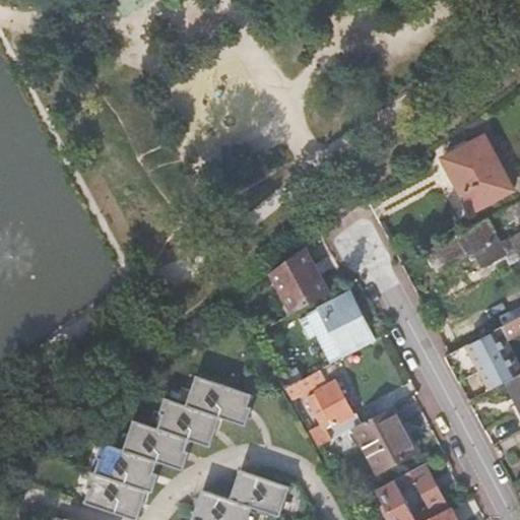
[(484,138),(444,160),(471,213),(513,191),(484,138)]
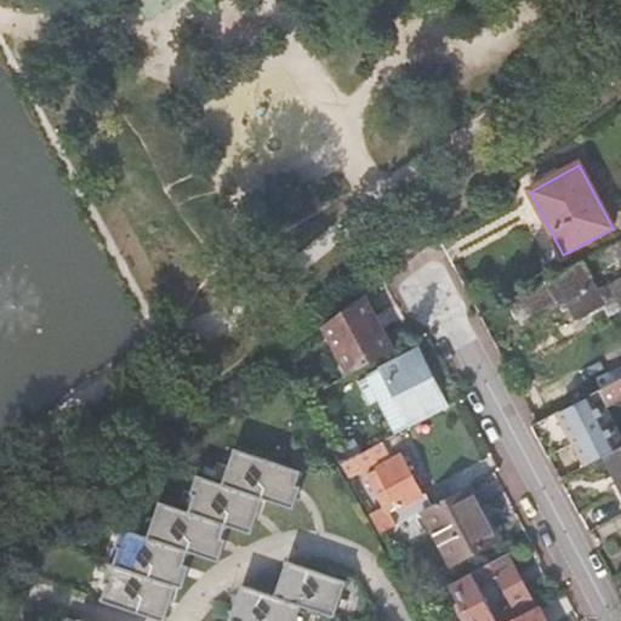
[(581,265),(511,301),(523,324),(558,306),(562,312),(569,308),(575,320),(603,305),(581,265)]
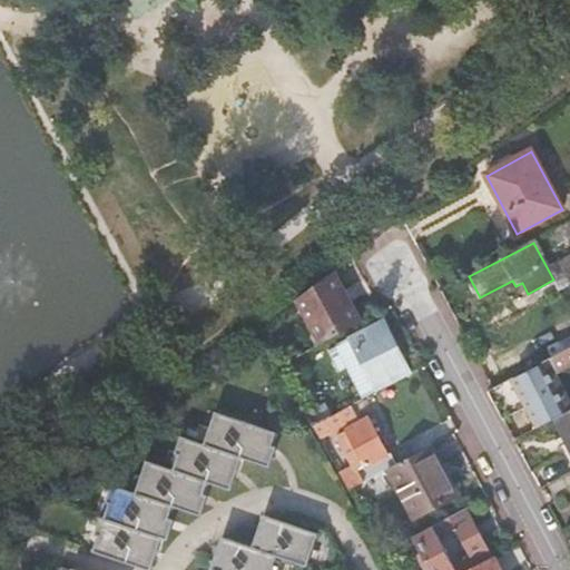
[(357,324),(331,274),(293,302),(305,325),(316,345),(357,324)]
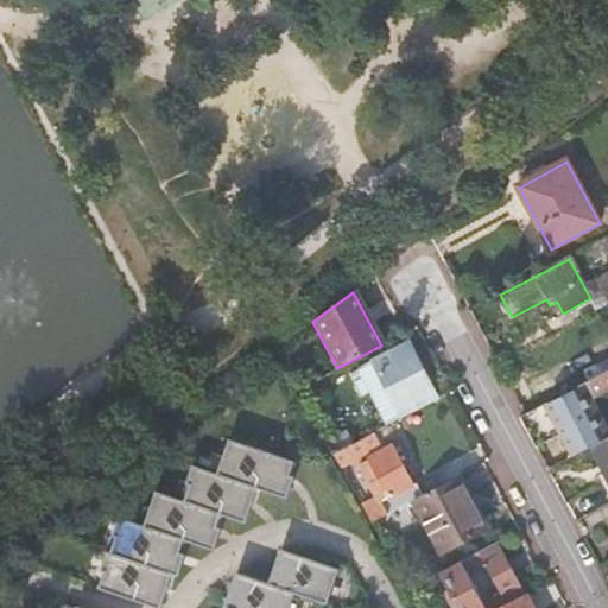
[(406,343),(372,361),(403,416),(437,398),(406,343)]
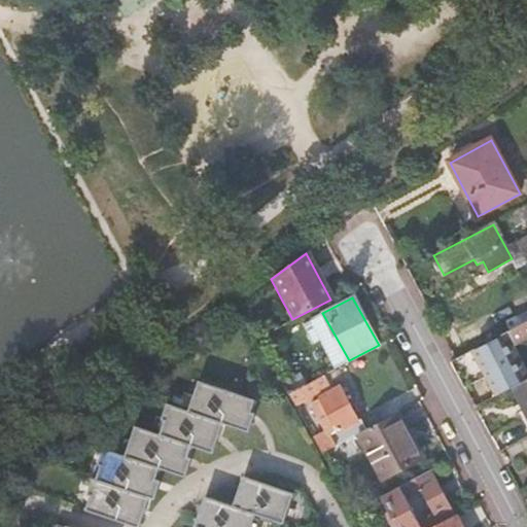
[(526,321),(456,359),(451,362),(464,388),(488,375),(498,394),(515,386),(526,380),(508,347),(526,337),(526,321)]
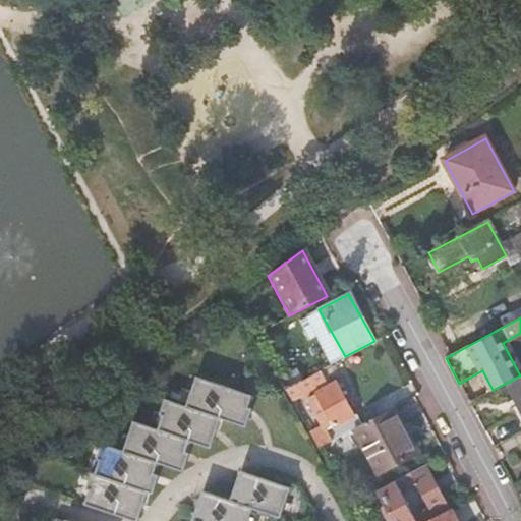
[(279,380),(285,390),(292,387),(303,381),(297,370),(279,380)]
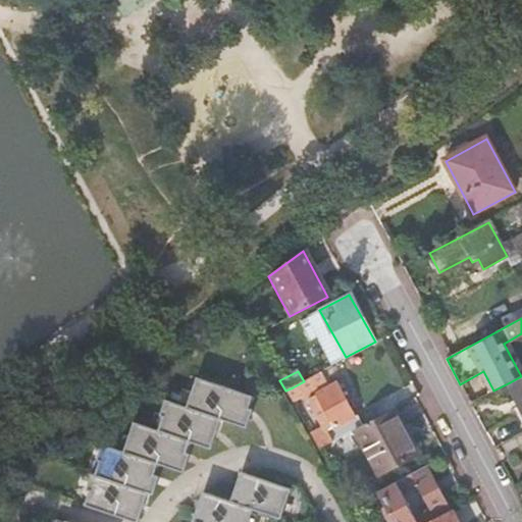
[(521,375),(521,376),(510,382),(521,406),(521,375)]
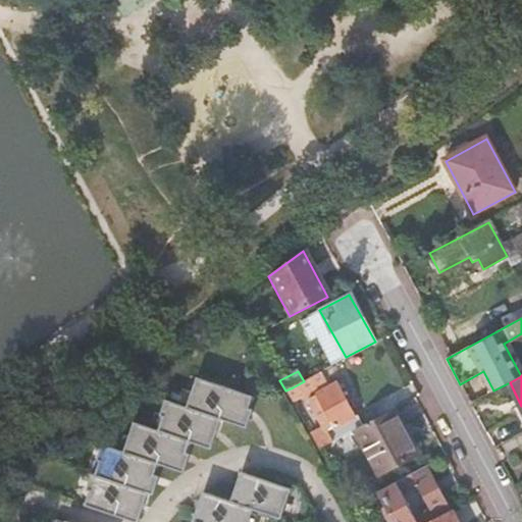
[(304,381),(293,387),(296,394),(297,397),(314,387),(309,378),(304,381)]
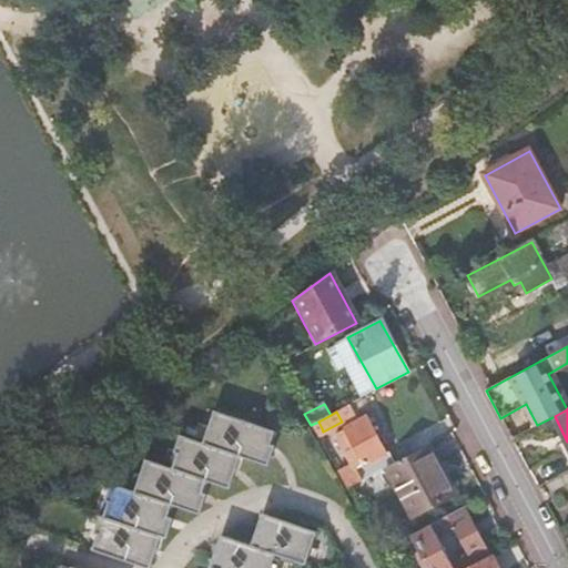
[(273,433),(212,414),(208,428),(211,429),(205,448),(242,460),(257,465),(264,446),(269,448),(273,433)]
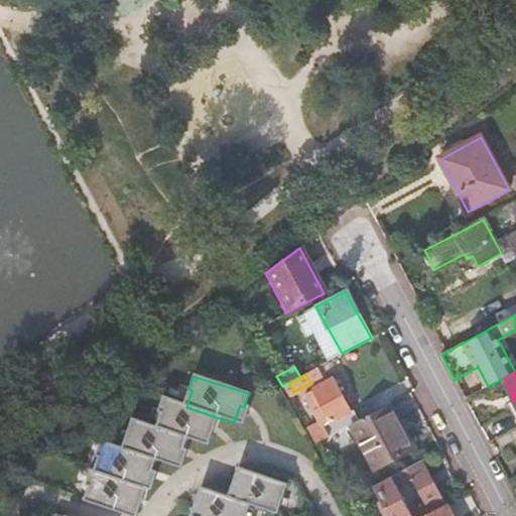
[(333,379),(304,394),(311,408),(320,403),(331,422),(350,411),(333,379)]
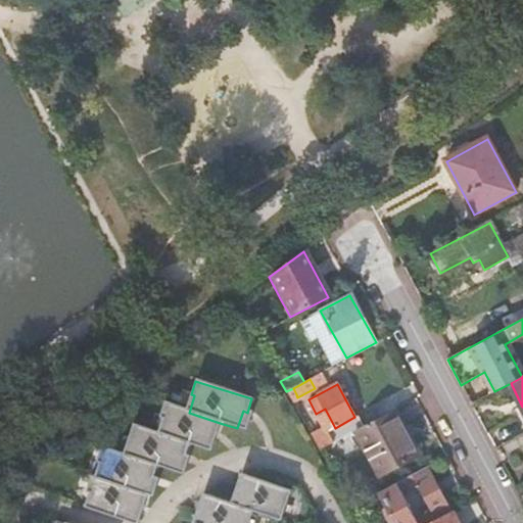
[(180,411),(189,413),(194,395),(191,394),(185,392),(180,411)]
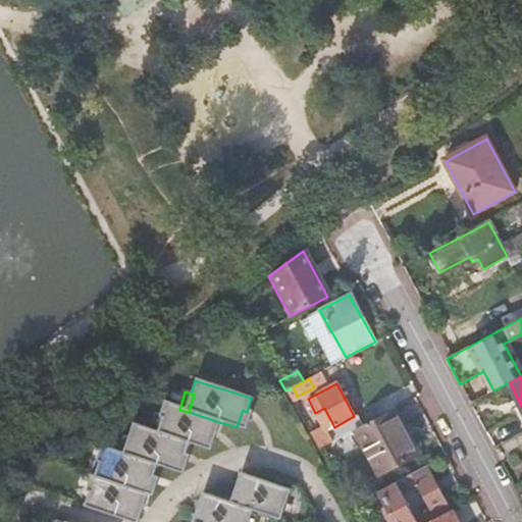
[(179,410),(165,405),(162,417),(165,418),(160,435),(191,445),(213,452),(222,423),(189,412),(179,410)]
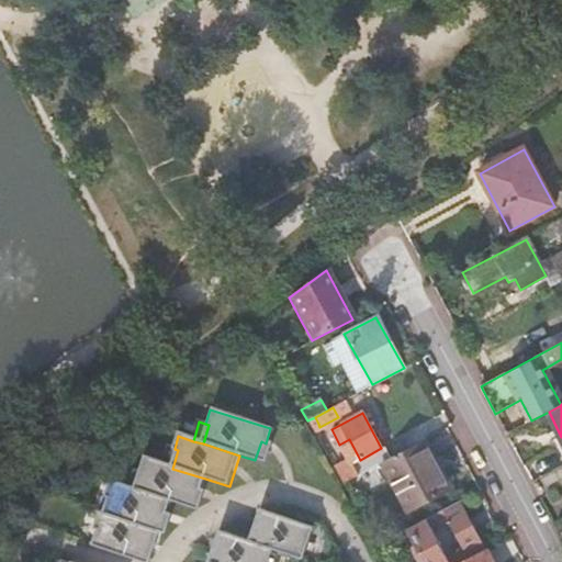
[(270,445),(266,444),(261,441),(255,460),(263,463),(270,445)]
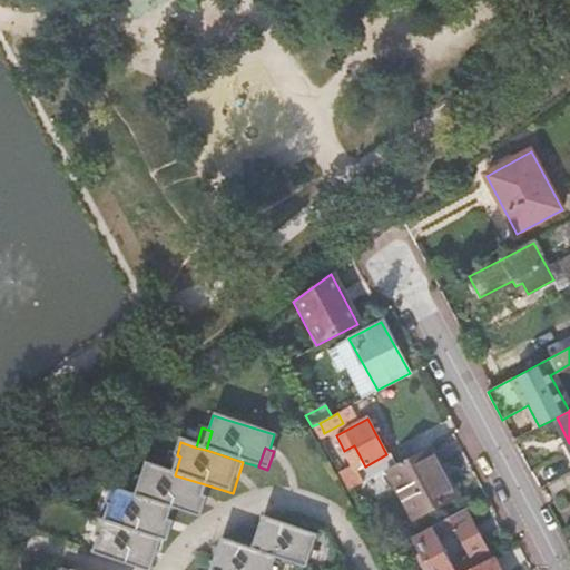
[(429,448),(389,469),(415,518),(458,495),(446,473),(443,475),(429,448)]
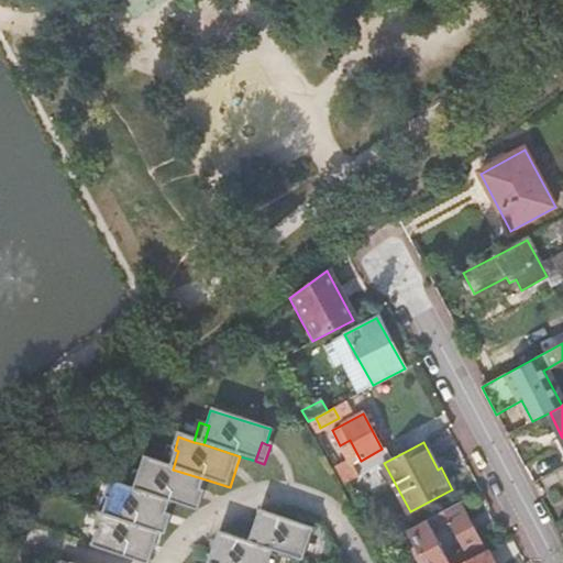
[(534,464),(541,478),(562,466),(562,460),(559,451),(534,464)]
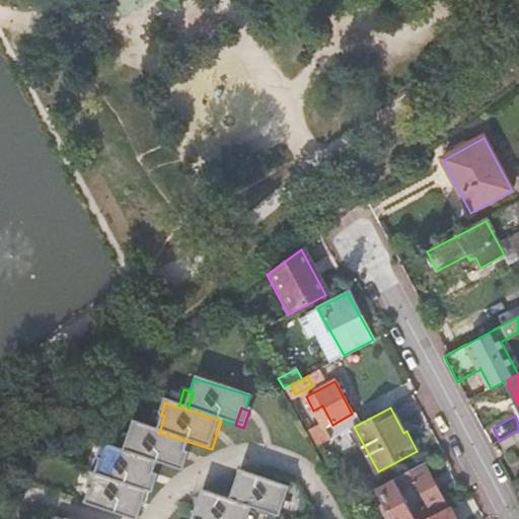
[(309,432),(317,446),(331,438),(323,424),(309,432)]
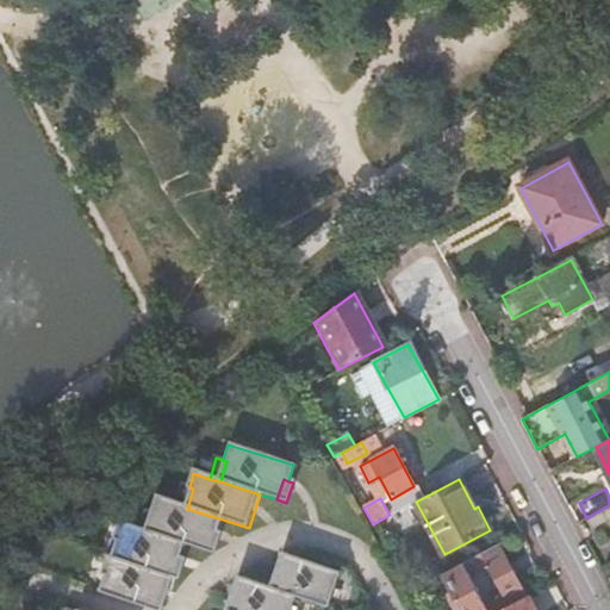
[(187,509),(156,499),(153,512),(156,514),(150,534),(187,546),(206,552),(213,531),(218,533),(223,520),(187,509)]
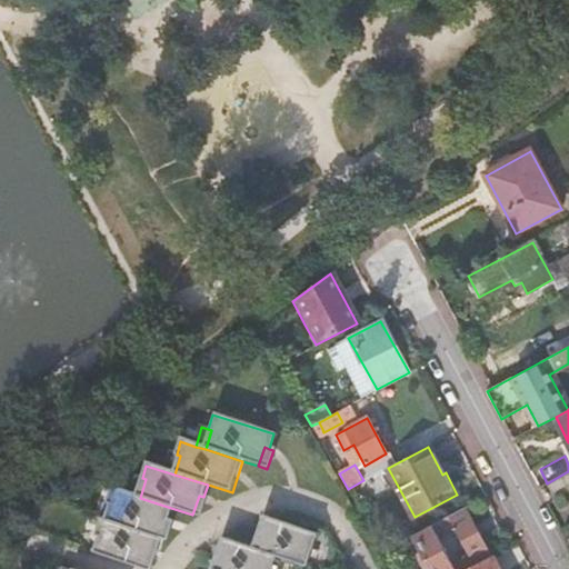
[(130,495),(140,498),(146,479),(142,478),(136,476),(130,495)]
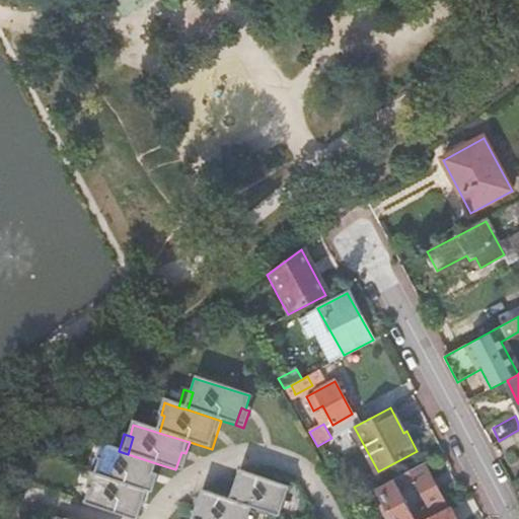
[(119,451),(103,447),(99,458),(102,459),(97,476),(146,492),(151,474),(156,475),(159,464),(128,454),(119,451)]
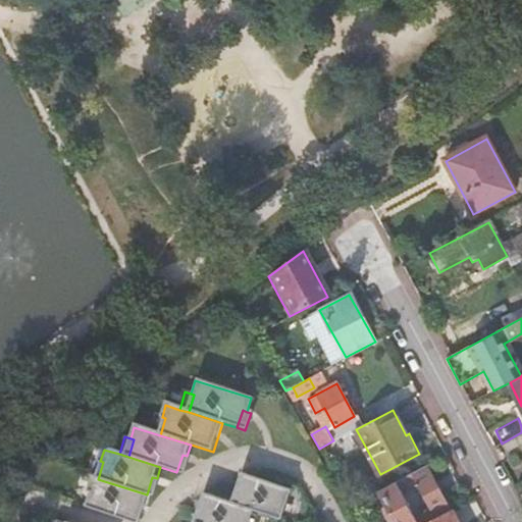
[(191,458),(187,456),(183,455),(176,472),(185,475),(191,458)]
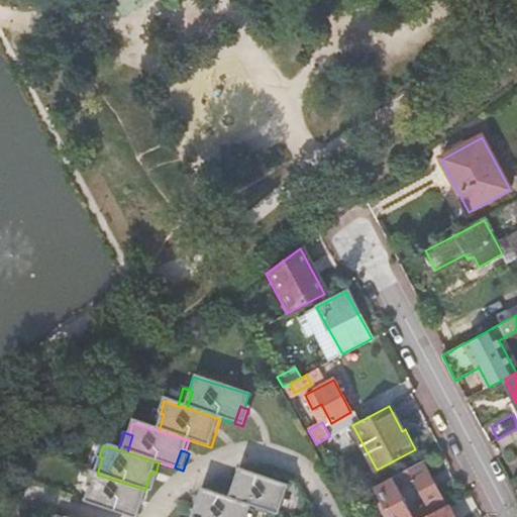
[(393,477),(377,486),(385,500),(381,502),(381,506),(382,509),(384,512),(386,515),(388,516),(390,516),(393,516),(425,516),(431,514),(448,505),(438,487),(426,493),(424,501),(427,506),(412,514),(397,486),(412,479),(421,483),(432,477),(424,460),(393,477)]
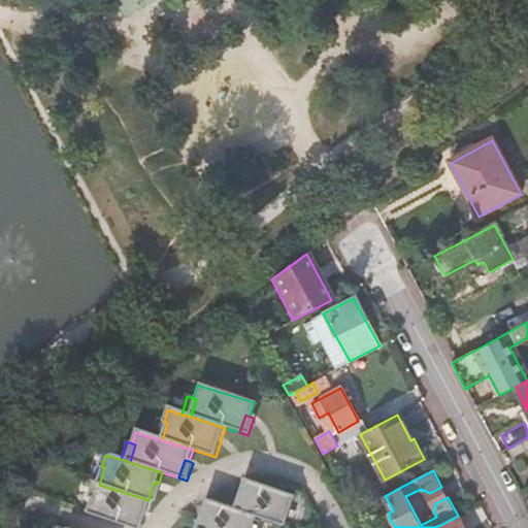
[(269,488),(236,477),(227,507),(253,516),(276,523),(287,493),(269,488)]
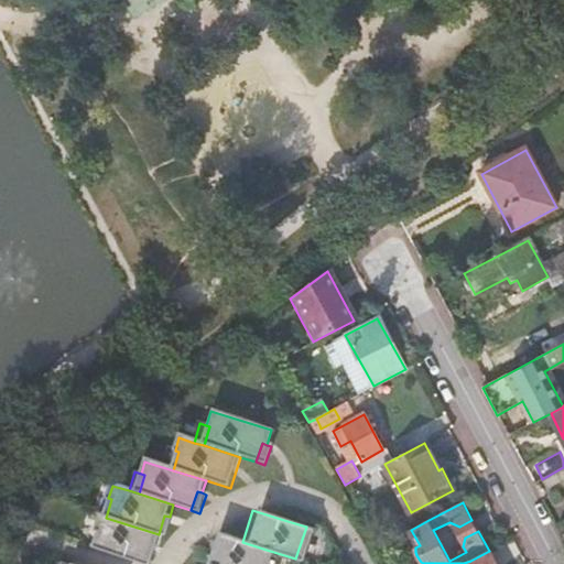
[(173,518),(170,517),(164,516),(159,534),(163,535),(167,538),(173,518)]
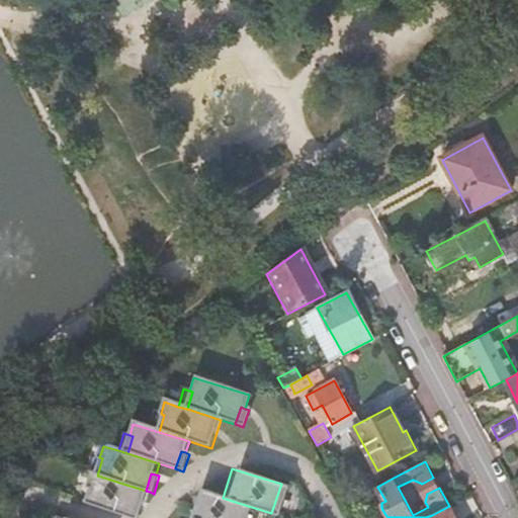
[(97,476),(94,475),(90,489),(93,490),(87,507),(123,517),(142,517),(150,492),(146,491),(97,476)]
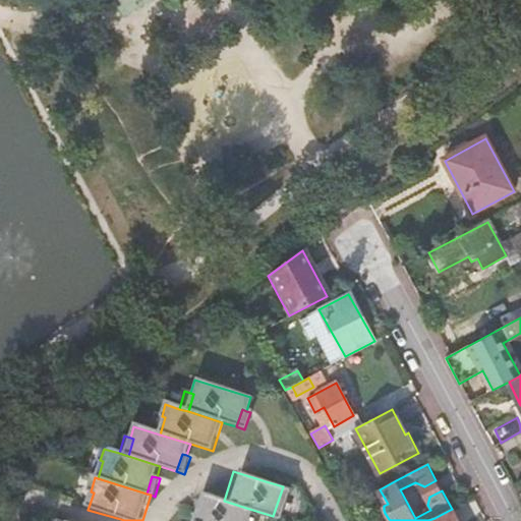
[(268,477),(266,481),(283,486),(284,482),(268,477)]
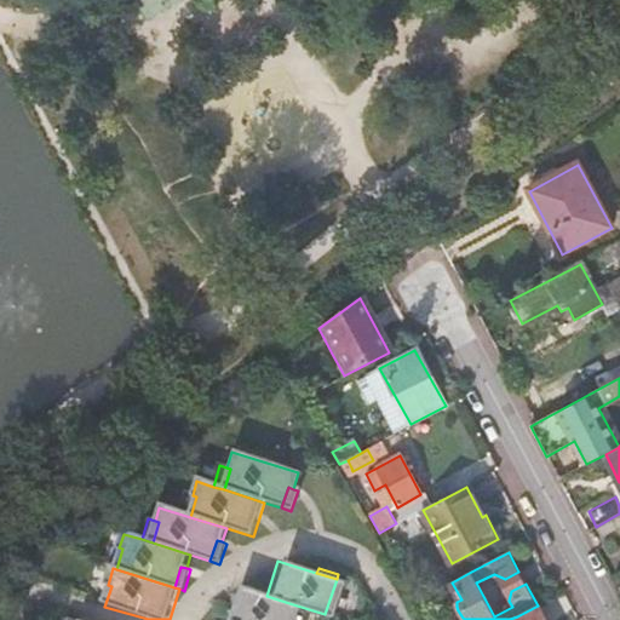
[(267,596),(239,587),(228,619),(292,619),(297,608),(297,606),(267,596)]
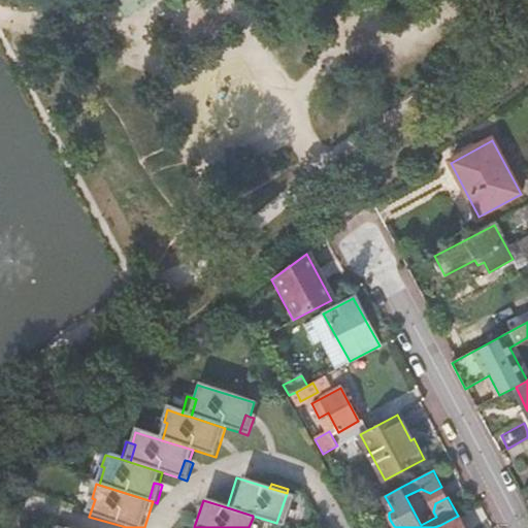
[(434,527),(463,527),(458,516),(440,525),(434,527)]
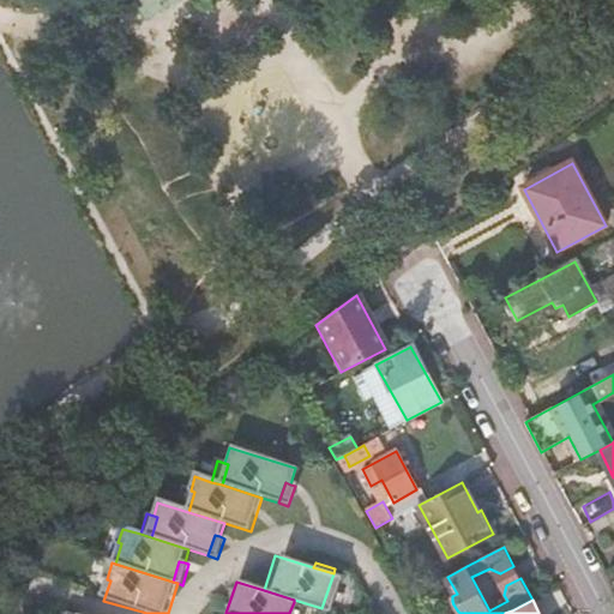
[(295,613),(300,603),(294,602),(289,613),(295,613)]
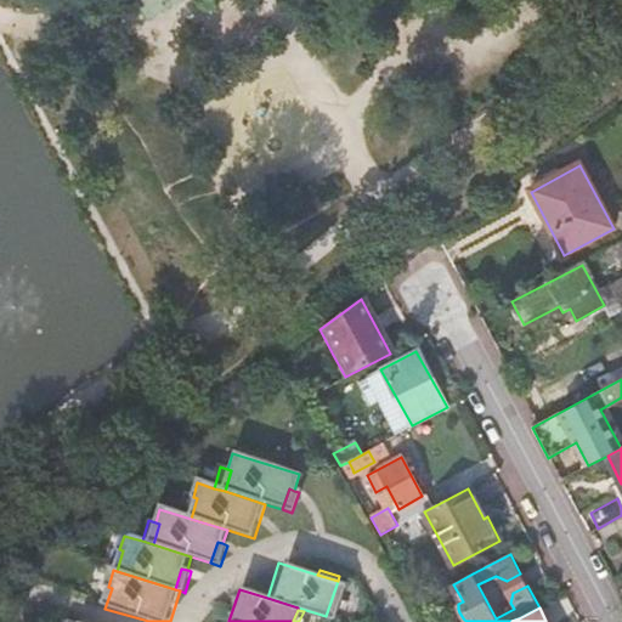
All buildings are outlined.
